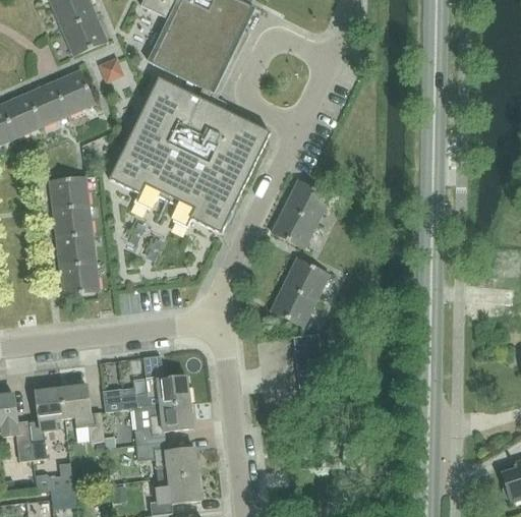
[(61,26),(94,12),(88,0),(52,0),(50,1),(61,26)]
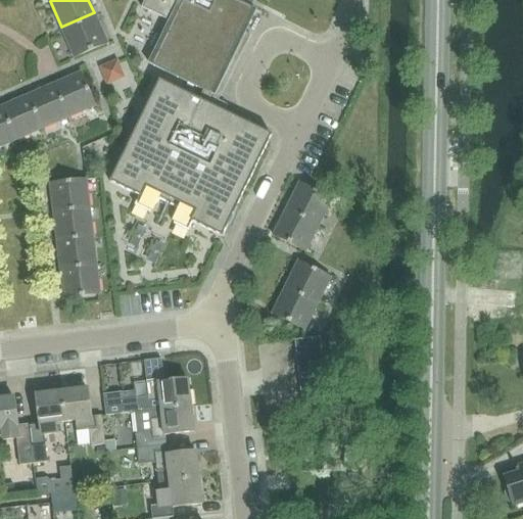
[(142,0),(141,3),(141,4),(172,18),(150,61),(203,88),(199,97),(159,78),(115,168),(109,179),(138,193),(134,201),(149,208),(162,193),(177,200),(173,221),(188,228),(192,219),(222,233),(224,229),(271,134),(271,132),(206,101),(253,5),(244,0),(142,0)]
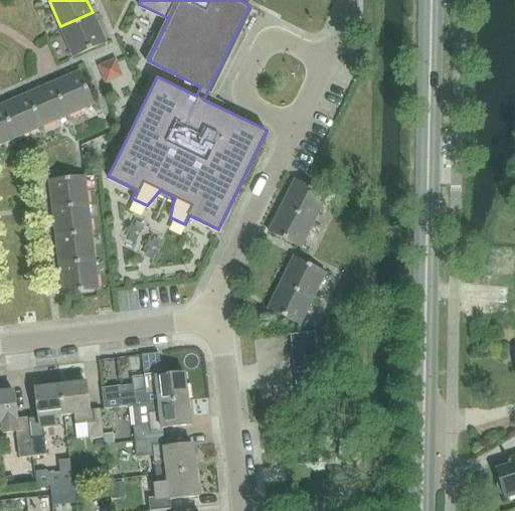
[(93,12),(60,26),(71,52),(104,39),(93,12)]
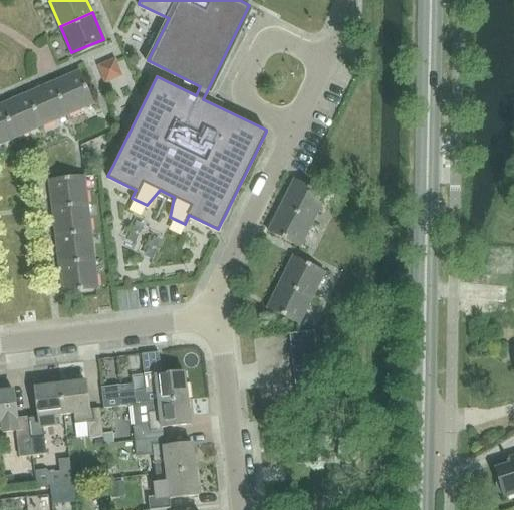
[(107,69),(125,62),(118,42),(100,49),(107,69)]
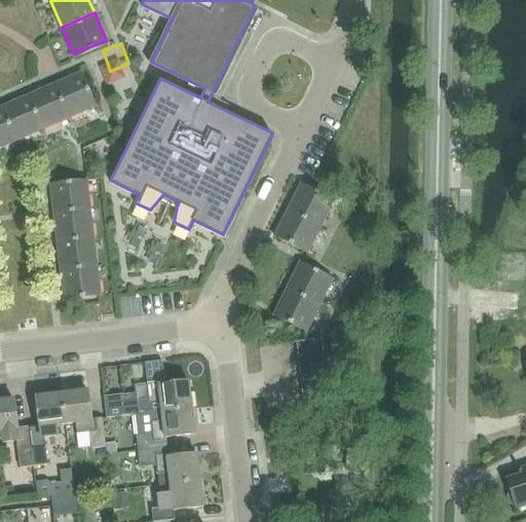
[(53,81),(68,116),(96,104),(80,70),(53,81)]
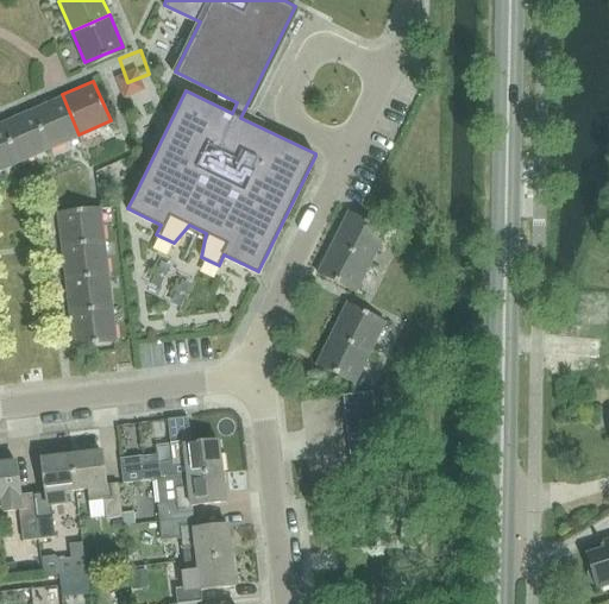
[(48,148),(79,134),(62,94),(31,107),(48,148)]
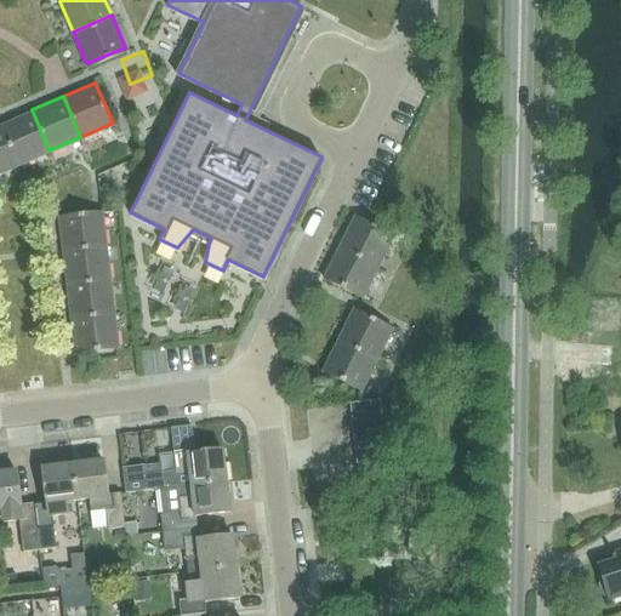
[(18,164),(49,150),(32,109),(0,124),(18,164)]
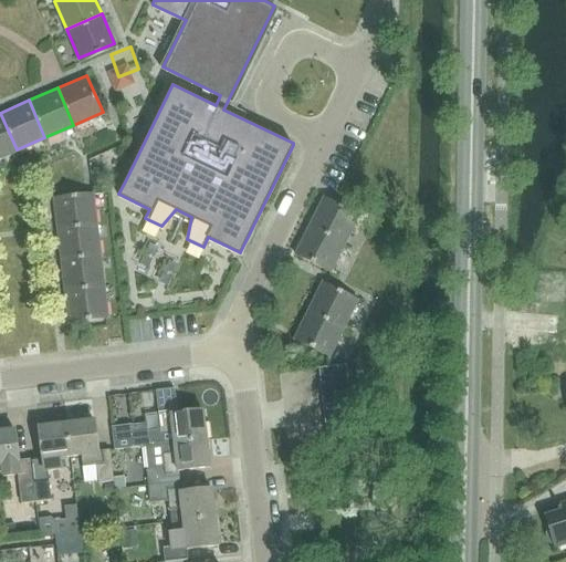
[(0,156),(17,149),(0,113),(0,112),(0,156)]
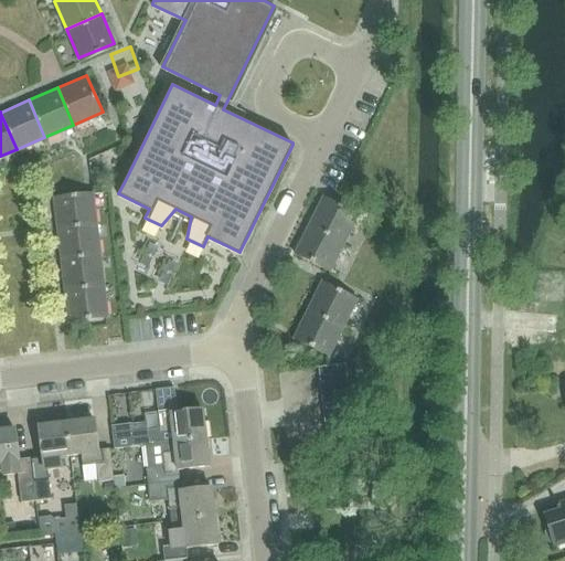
[(57,228),(97,222),(93,191),(54,196),(57,228)]
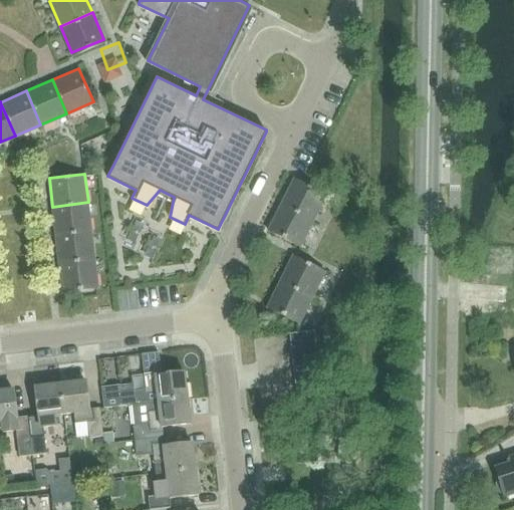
[(281,202),(313,218),(326,193),(293,177),(281,202)]
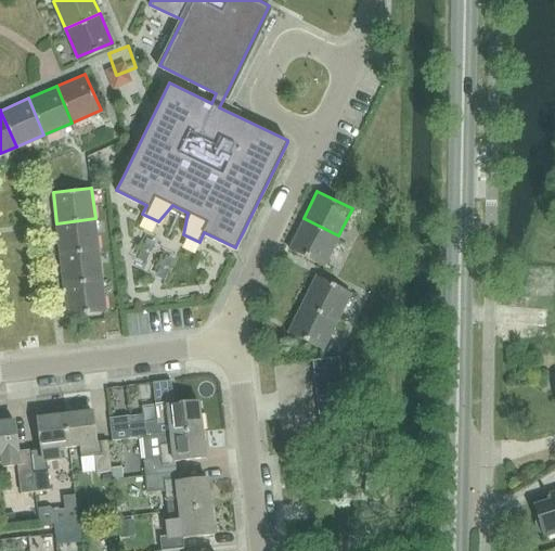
[(61,253),(99,248),(95,218),(56,223),(61,253)]
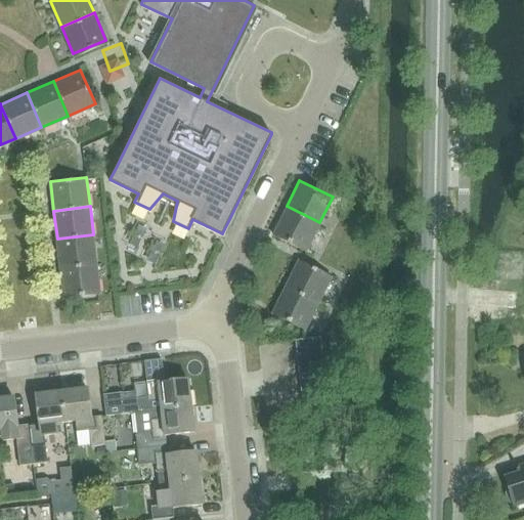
[(307,248),(319,222),(287,206),(273,231),(307,248)]
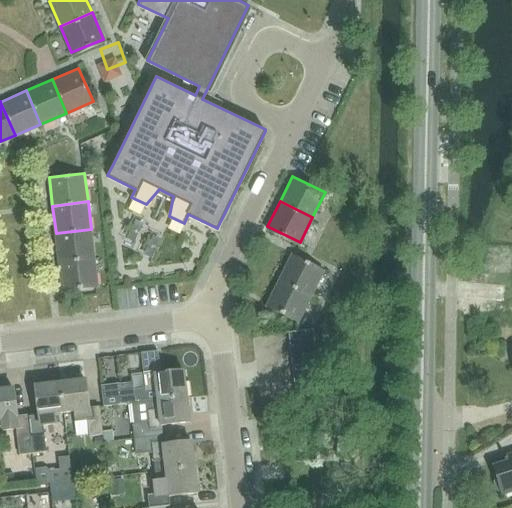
[(59,261),(94,257),(91,229),(56,233),(59,261)]
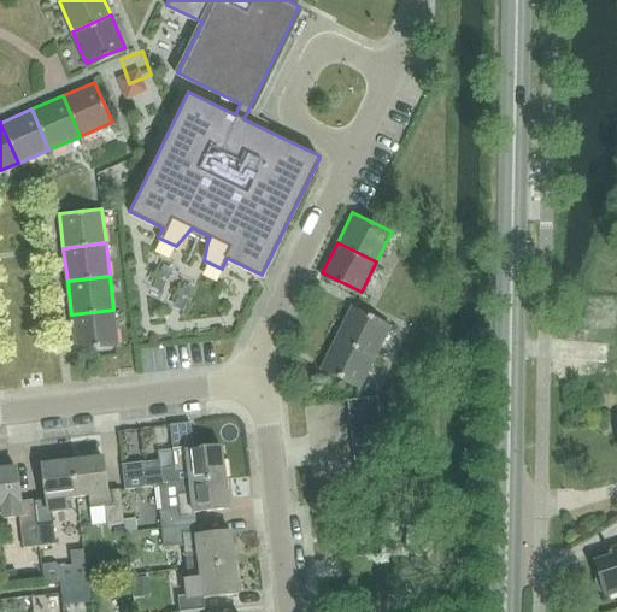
[(336,335),(376,354),(391,324),(351,304),(336,335)]
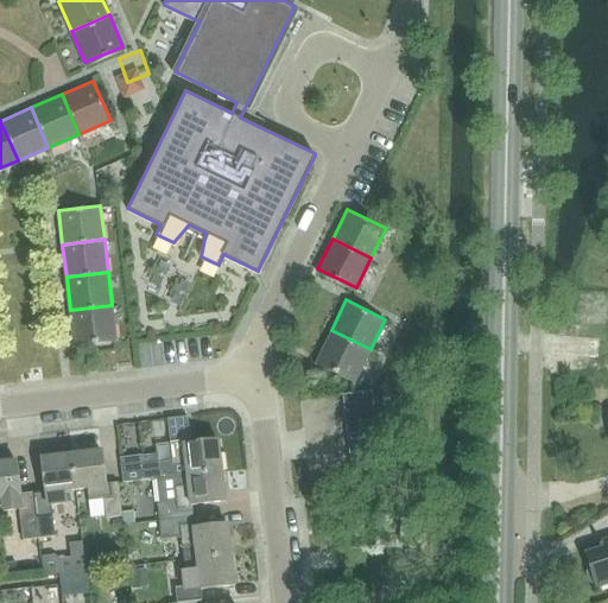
[(112,305),(70,310),(75,344),(116,340),(112,305)]
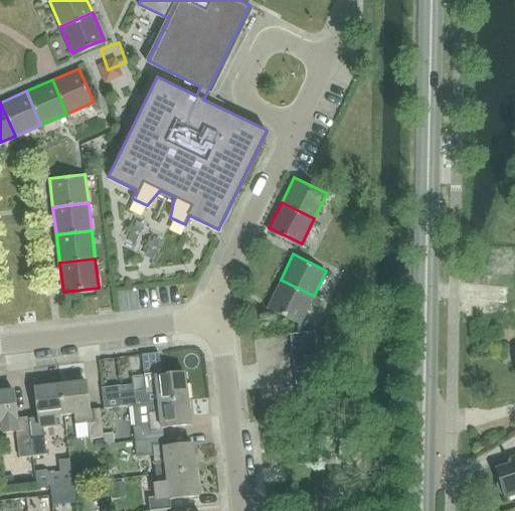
[(301,322),(314,296),(281,280),(268,305),(301,322)]
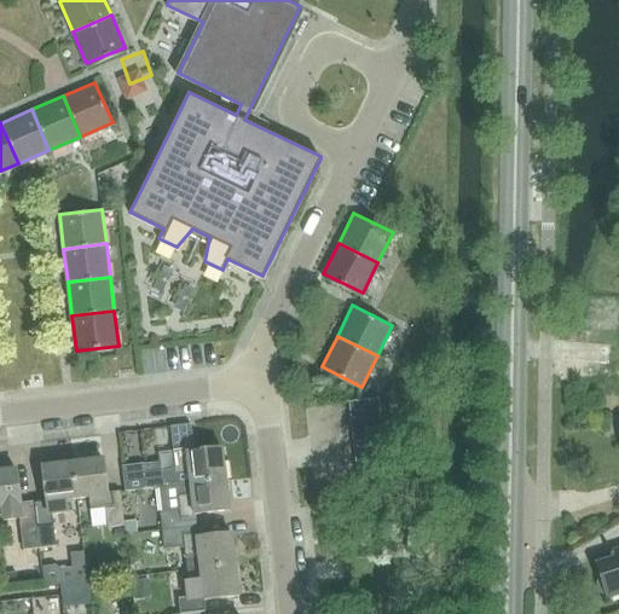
[(350,399),(351,413),(381,410),(379,395),(350,399)]
